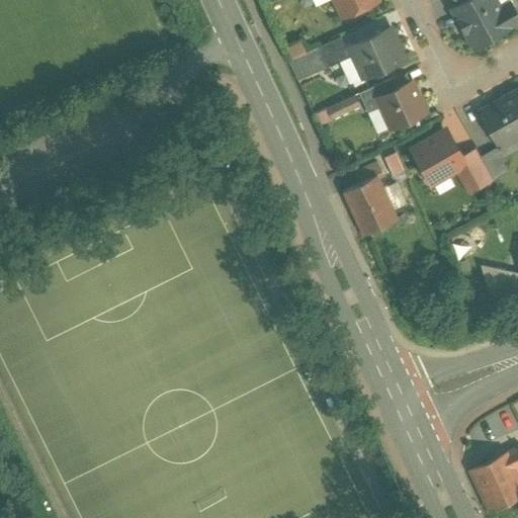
[(335,0),(344,17),(377,1),(376,0),(335,0)]
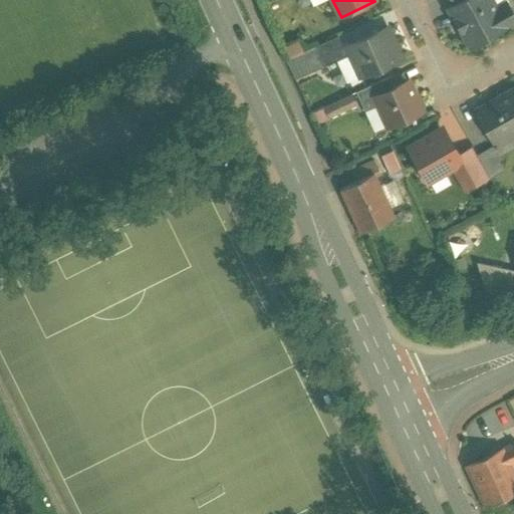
[(465,0),(449,9),(470,47),(513,22),(513,17),(506,3),(496,8),(491,0),(465,0)]
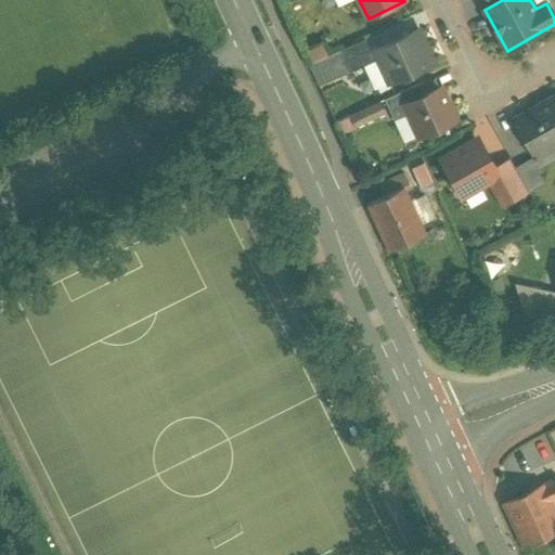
[(418,29),(375,50),(379,60),(365,66),(376,89),(433,63),(418,29)]
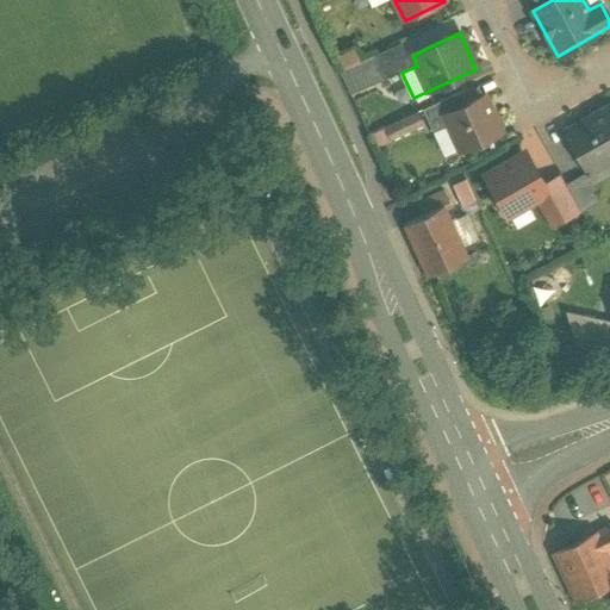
[(402,43),(373,56),(384,80),(402,73),(417,66),(412,55),(408,56),(402,43)]
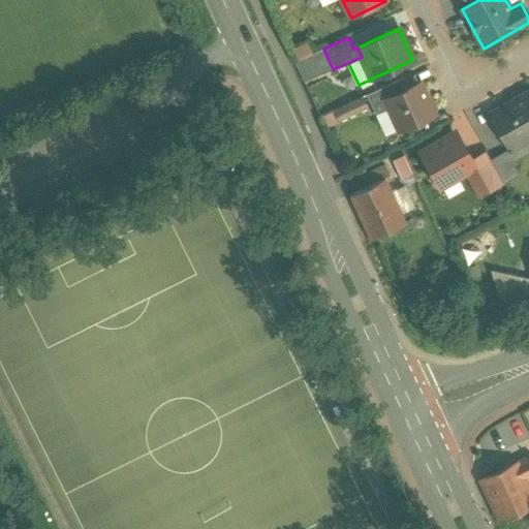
[(323,49),(294,62),(305,83),(333,69),(323,49)]
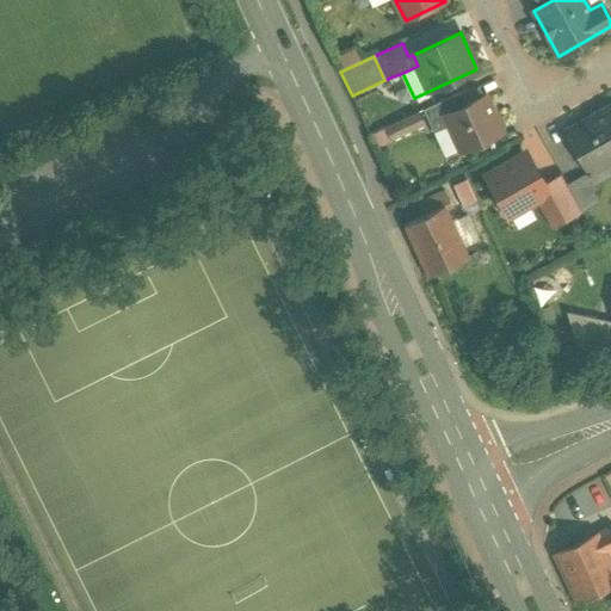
[(462,92),(424,110),(434,134),(450,127),(445,116),(468,105),(462,92)]
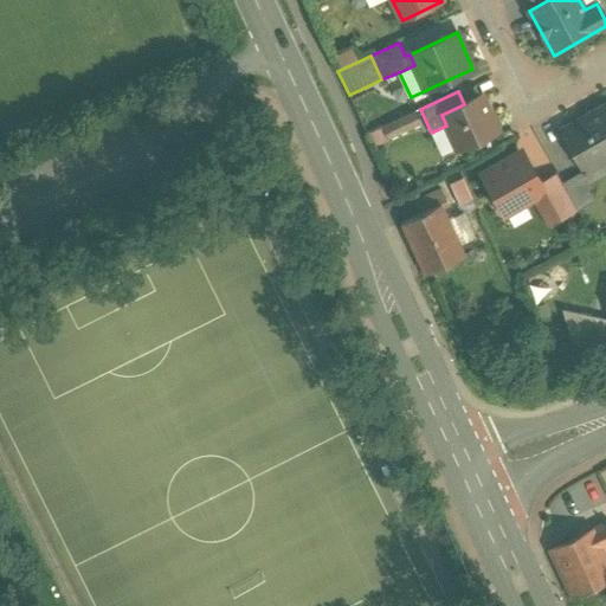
[(464,104),(442,115),(446,126),(450,133),(453,131),(461,147),(471,142),(475,143),(484,139),(485,136),(497,130),(500,127),(491,110),(489,109),(483,96),(464,104)]
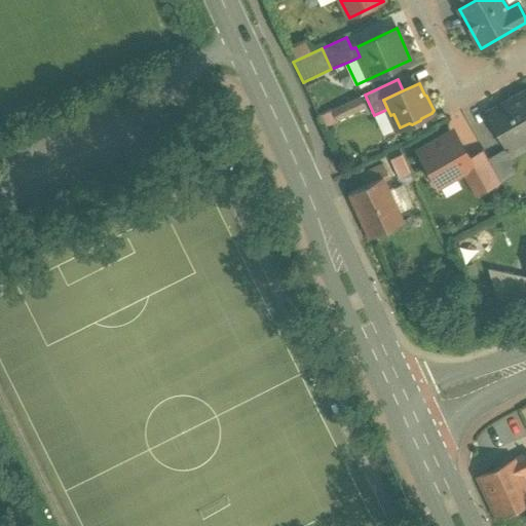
[(525,92),(508,103),(508,102),(487,113),(488,115),(505,147),(505,148),(506,149),(525,138),(525,137),(524,133),(525,130),(525,92)]
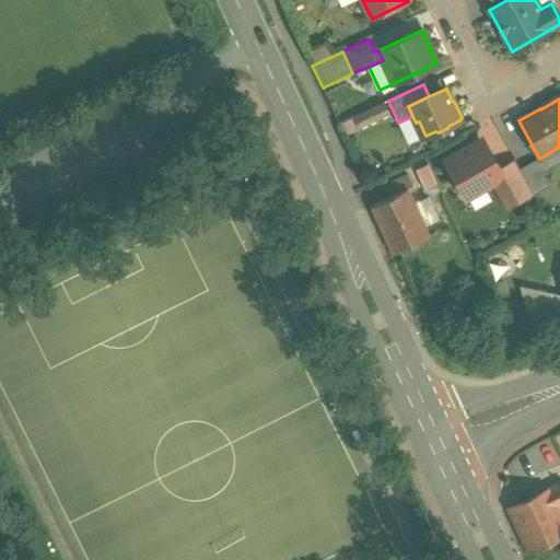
[(385,102),(342,121),(347,135),(393,116),(385,102)]
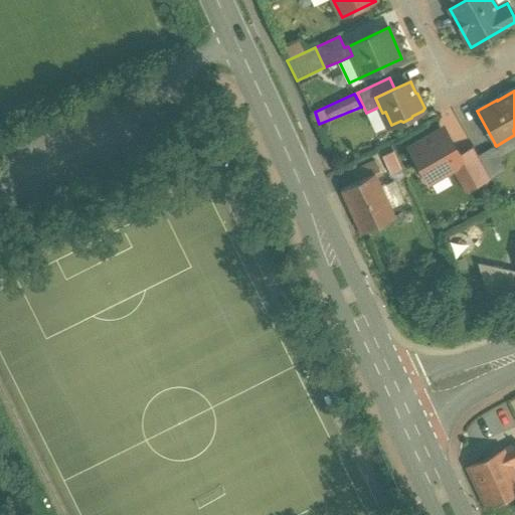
[(446,129),(408,150),(427,183),(453,169),(465,162),(460,154),(446,129)]
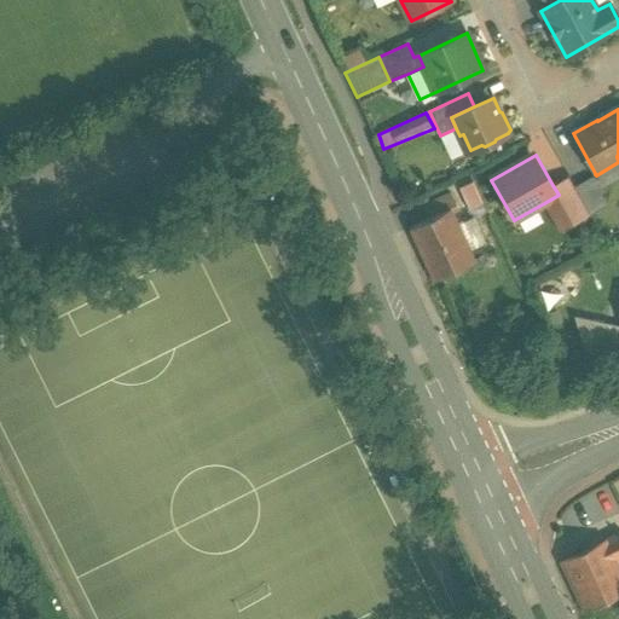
[(470,173),(455,180),(469,210),(482,202),(470,173)]
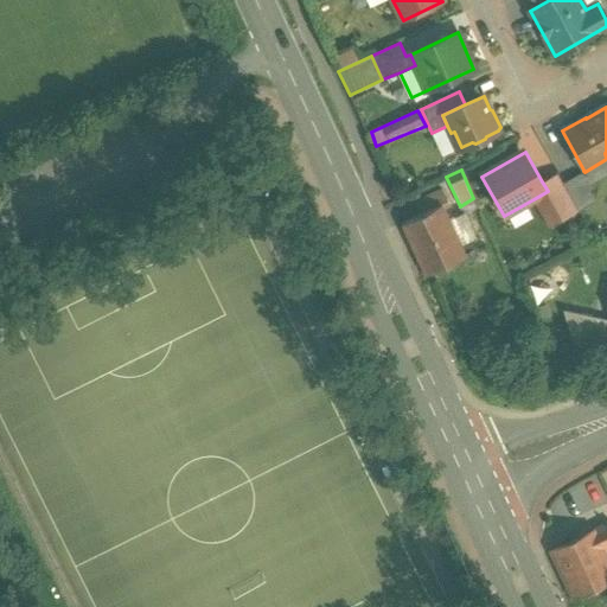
[(557,174),(542,181),(548,191),(534,199),(549,228),(579,211),(557,174)]
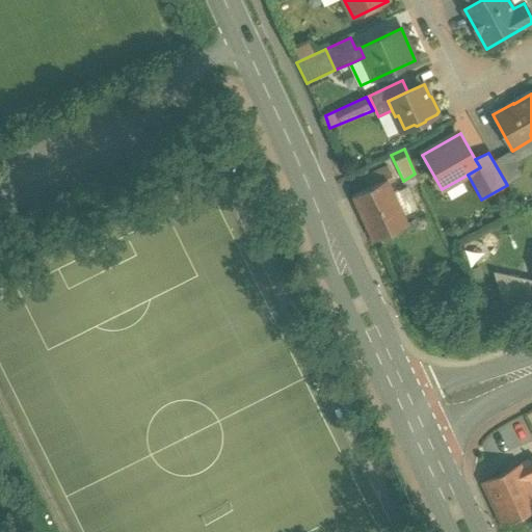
[(350,194),(371,240),(410,223),(384,165),(379,167),(384,179),(350,194)]
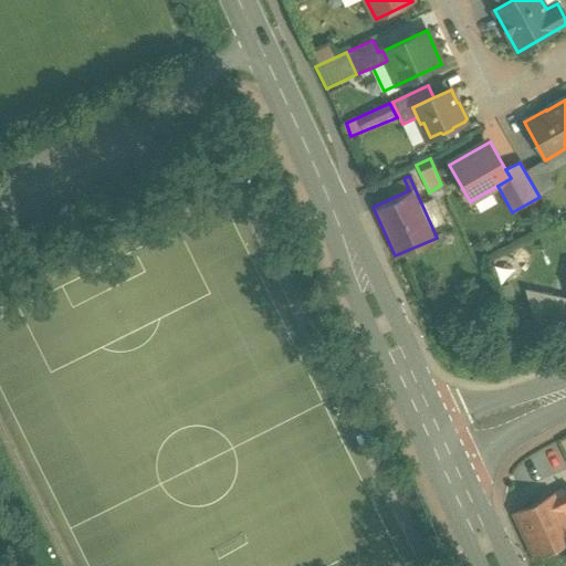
[(565,305),(565,303),(538,311),(542,326),(565,318),(565,305)]
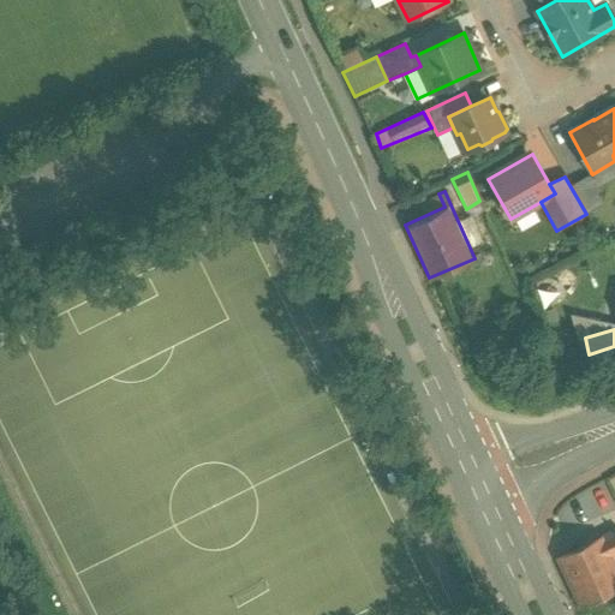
[(601,538),(560,559),(581,604),(614,587),(614,569),(609,557),(614,554),(614,532),(601,539),(601,538)]
